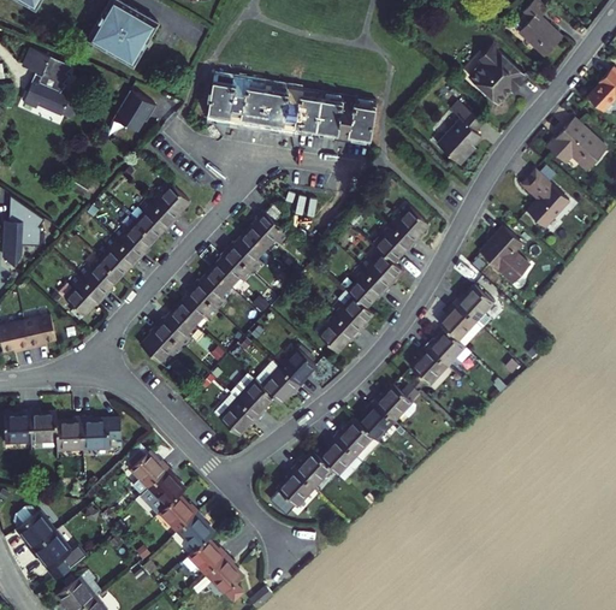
[(11,0),(34,12),(41,0),(11,0)]
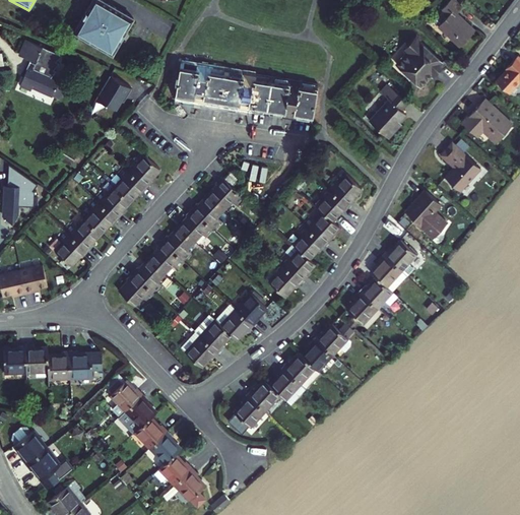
[(93,0),(72,37),(111,59),(132,22),(93,0)]
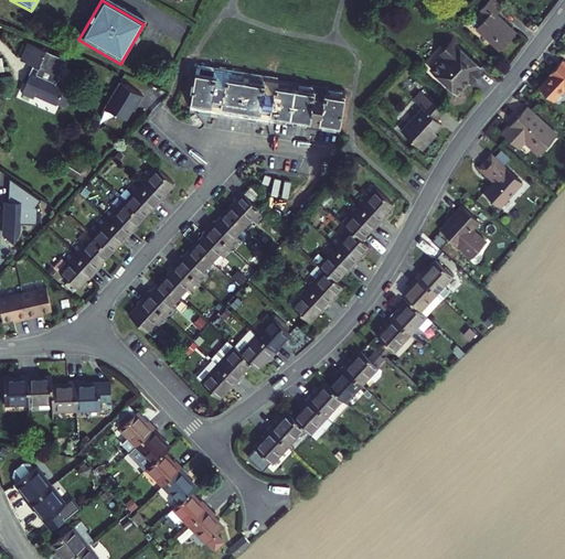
[(489,18),(477,30),(501,51),(516,34),(497,15),(502,9),(491,0),(490,0),(481,11),(489,18)]
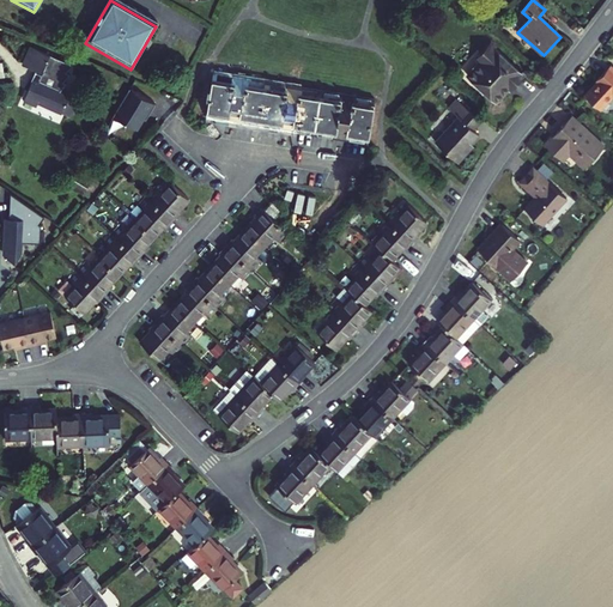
[(485,56),(467,77),(496,103),(508,89),(510,91),(523,76),(489,43),(481,53),(485,56)]
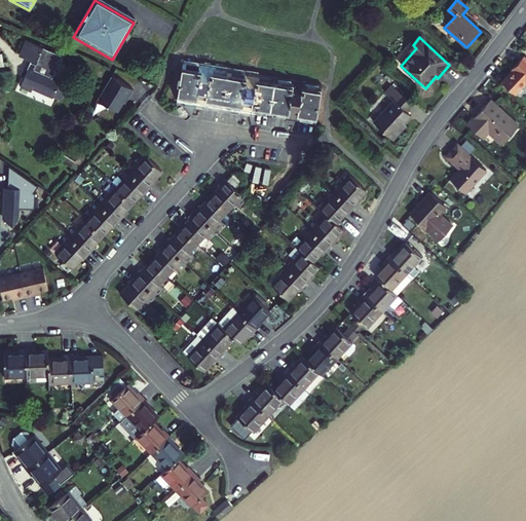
[(61,58),(26,42),(20,57),(31,63),(20,87),(31,92),(32,90),(52,99),(61,103),(67,90),(58,86),(60,84),(51,80),(57,74),(53,72),(59,66),(55,65),(61,58)]
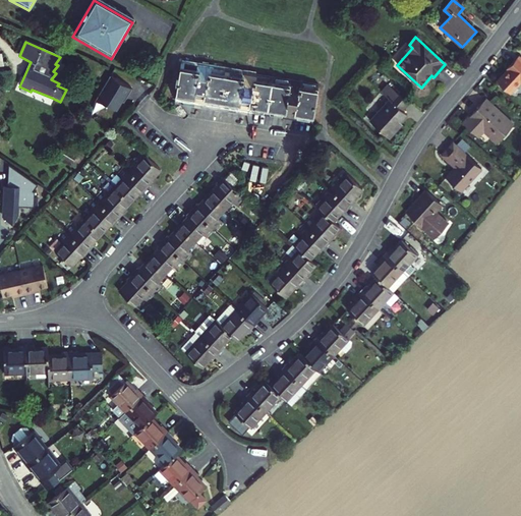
[(509,73),(498,86),(510,97),(520,84),(520,61),(518,59),(507,72),(509,73)]
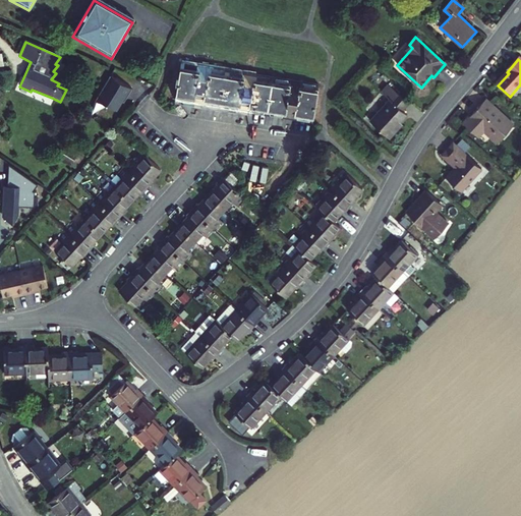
[(294,119),(311,122),(316,86),(180,65),(174,101),(194,104),(194,101),(203,102),(203,106),(239,111),(240,108),(248,109),(247,112),(285,118),(285,115),(294,116),(294,119)]
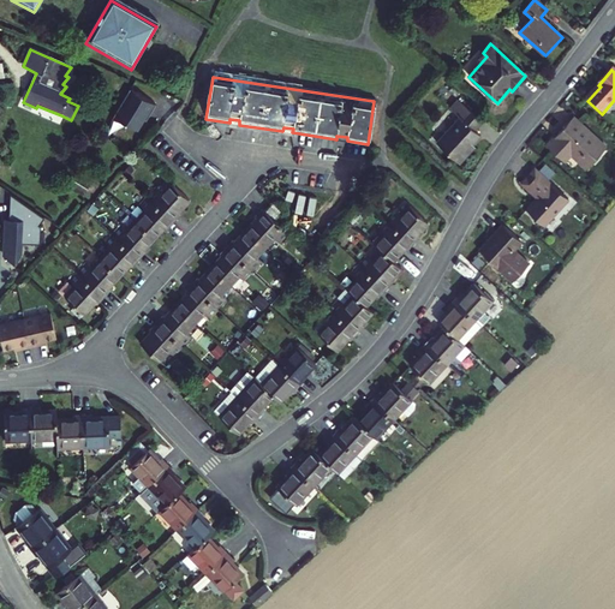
[(157,109),(132,93),(114,120),(126,126),(137,133),(144,124),(147,125),(157,109)]
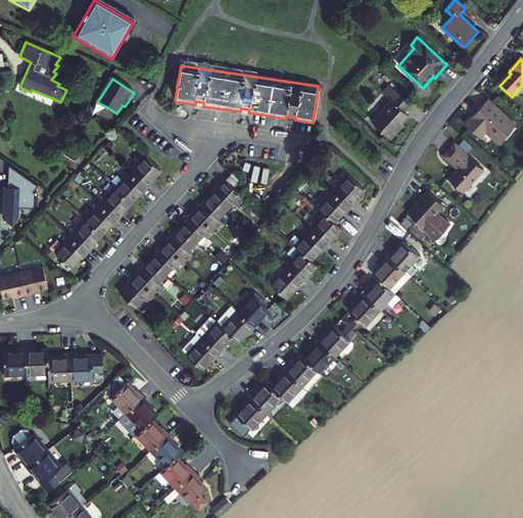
[(390,100),(371,122),(389,139),(397,130),(395,128),(408,115),(402,111),(410,103),(389,85),(382,92),(390,100)]
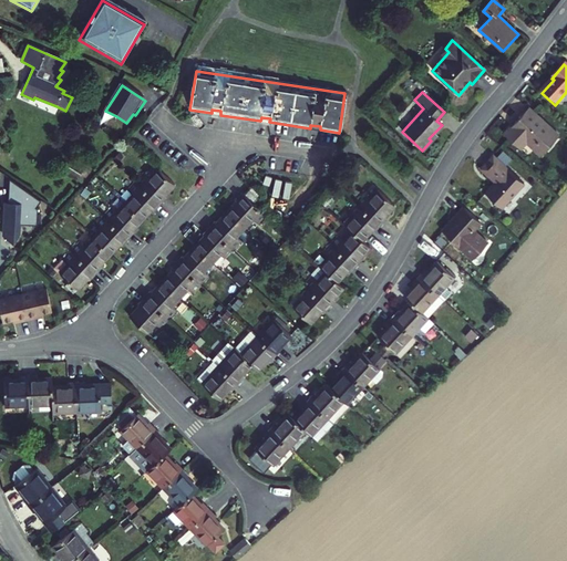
[(528,112),(504,138),(521,153),(527,146),(542,158),(558,139),(528,112)]
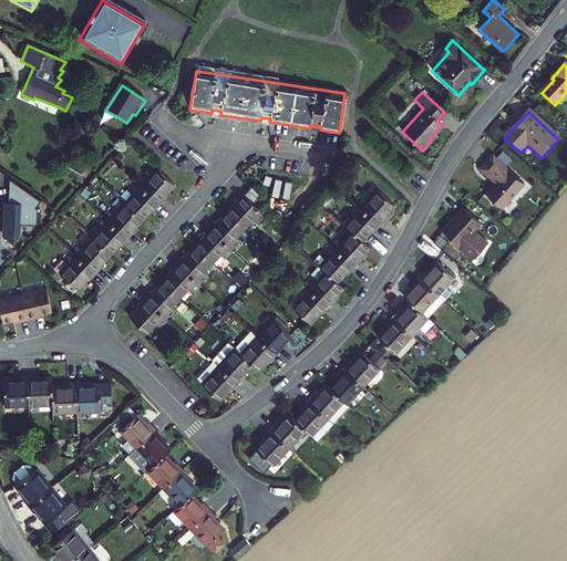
[(512,164),(503,155),(496,162),(506,170),(512,164)]
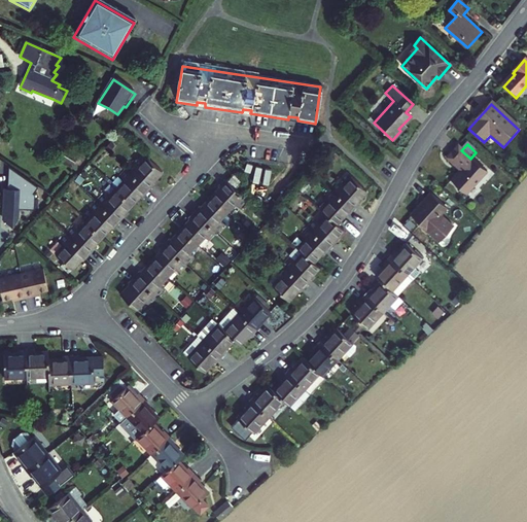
[(459,147),(447,161),(460,172),(451,182),(466,197),(487,174),(470,159),(461,150),(459,147)]
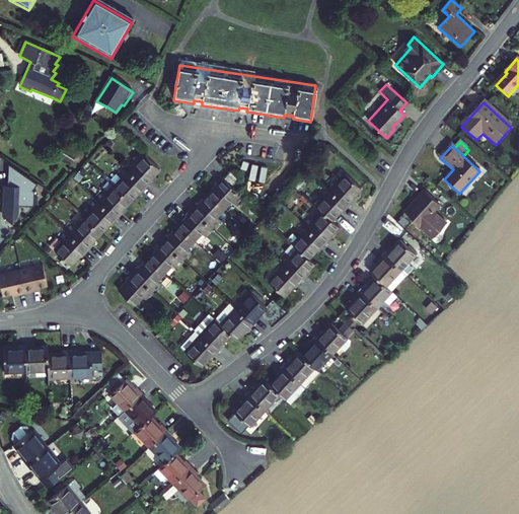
[(150,182),(148,181),(157,171),(142,157),(134,165),(130,161),(122,169),(144,190),(150,182)]
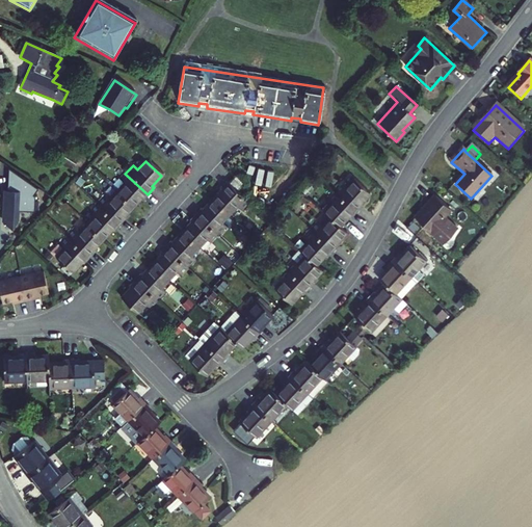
[(36,190),(6,169),(5,191),(7,192),(6,199),(2,200),(1,222),(10,229),(15,221),(16,212),(32,213),(33,199),(31,196),(36,190)]
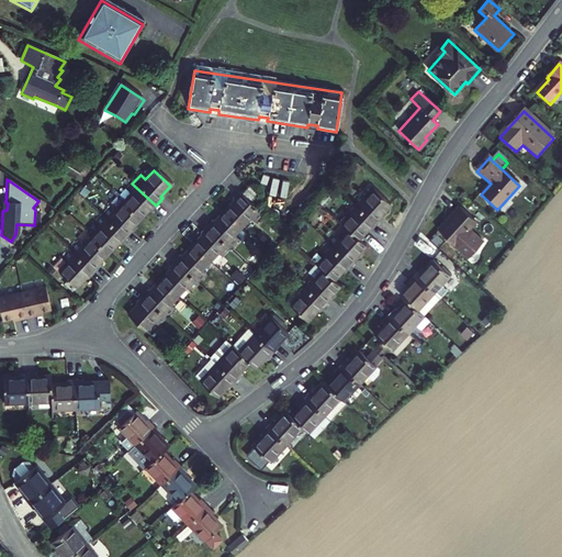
[(130,197),(121,205),(137,221),(147,210),(149,212),(156,205),(132,184),(124,192),(130,197)]
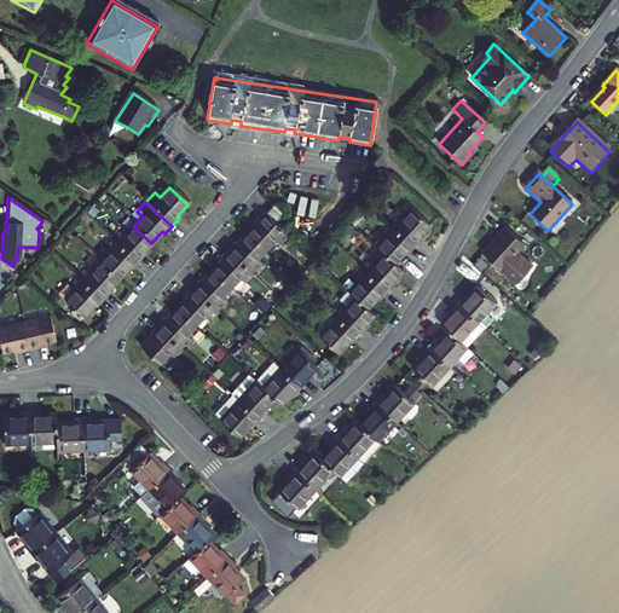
[(283,212),(275,204),(267,213),(276,221),(283,212)]
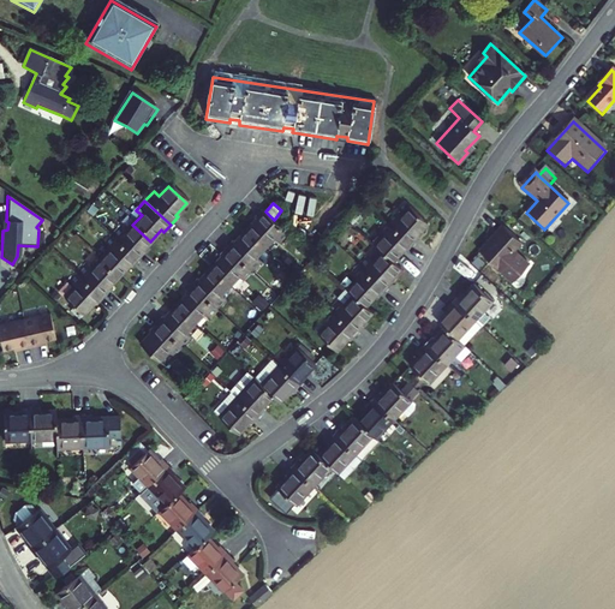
[(419,238),(417,237),(428,225),(410,208),(401,218),(395,212),(386,222),(412,246),(419,238)]
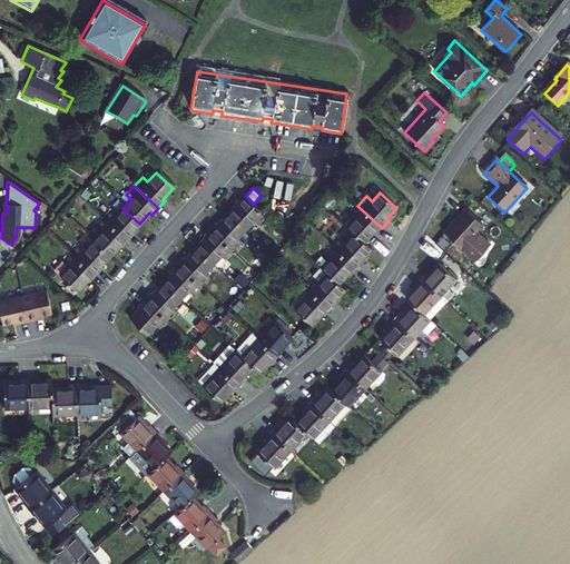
[(228,213),(245,229),(254,220),(258,225),(267,216),(254,204),(246,196),(244,194),(237,201),(238,203),(228,213)]
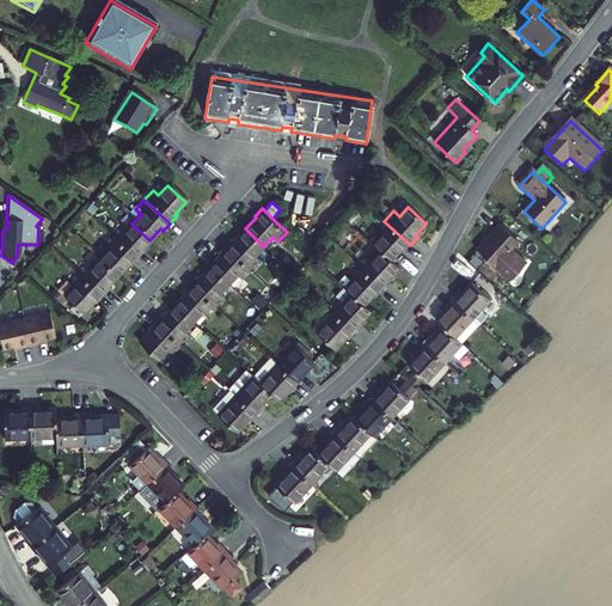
[(410,245),(384,221),(374,232),(380,237),(373,245),(379,251),(391,262),(402,250),(403,252),(410,245)]
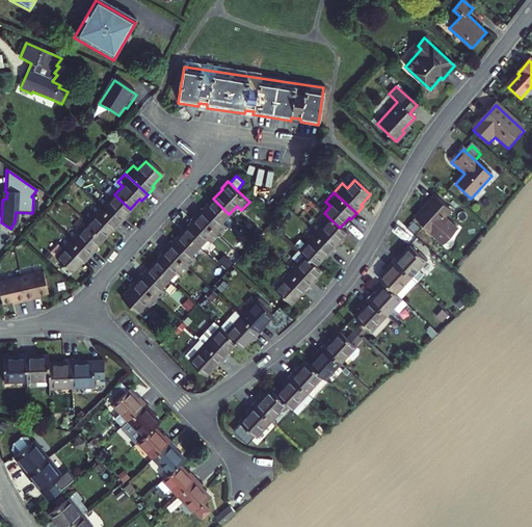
[(102,199),(94,207),(116,228),(123,220),(121,219),(130,209),(114,194),(107,203),(102,199)]
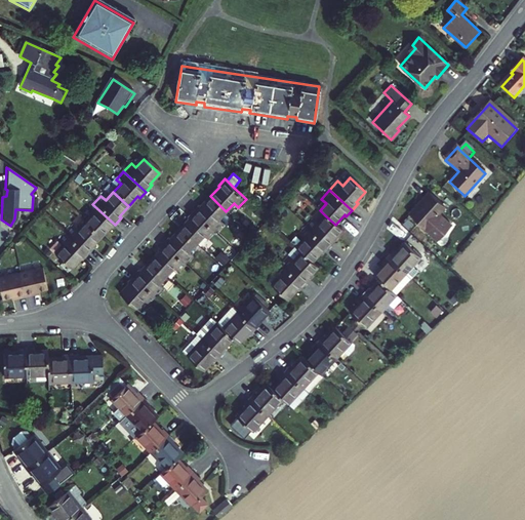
[(200,205),(194,211),(215,232),(224,224),(218,220),(226,211),(210,196),(201,206),(200,205)]
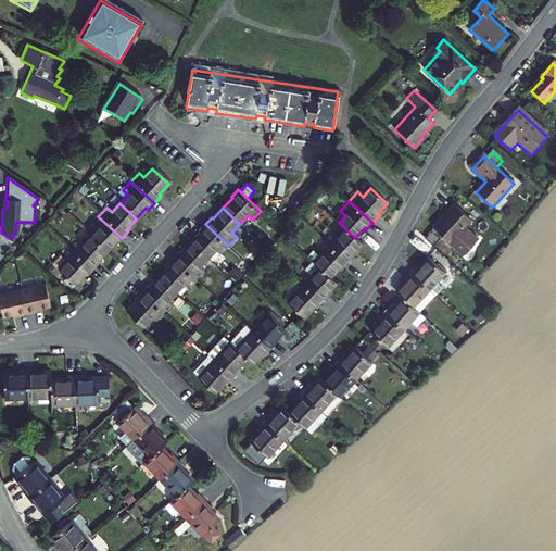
[(452,209),(431,232),(460,259),(476,243),(460,229),(468,223),(452,209)]
